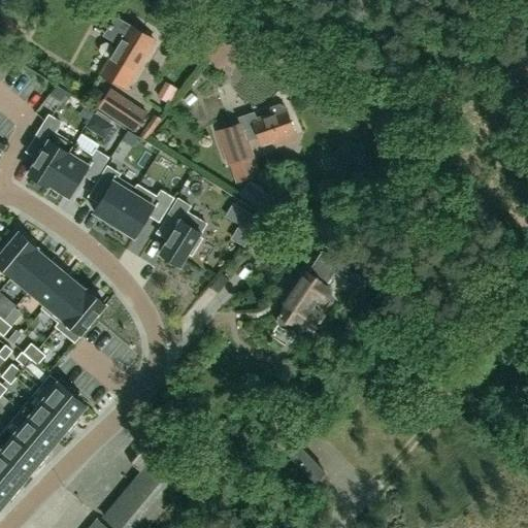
[(154,38),(142,32),(117,17),(105,34),(120,42),(110,59),(101,74),(125,88),(154,38)]
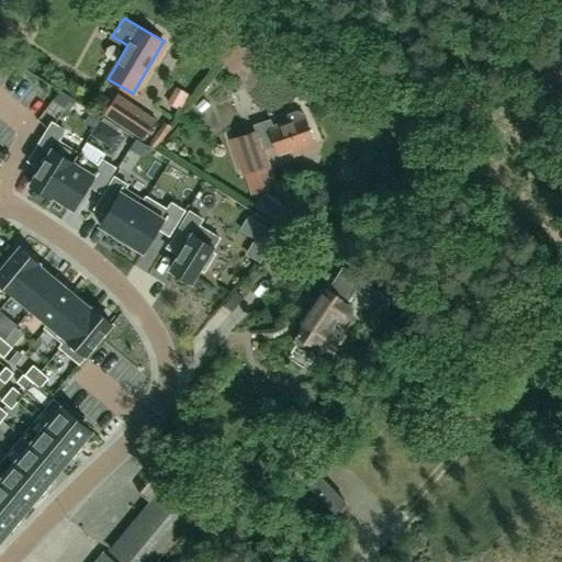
[(176,87),(167,102),(179,109),(188,93),(176,87)]
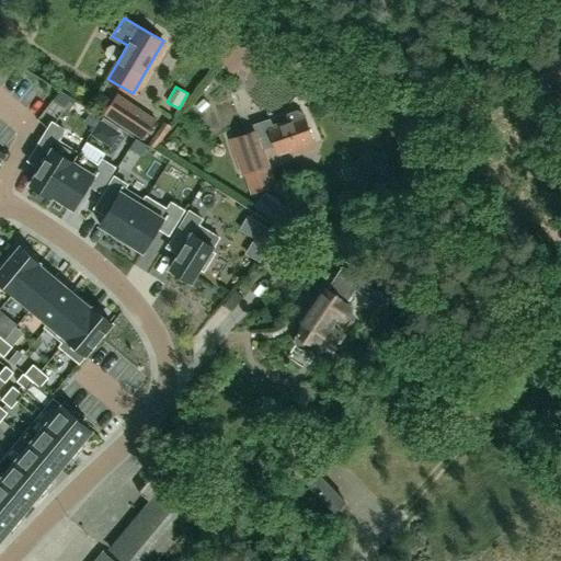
[(136,137),(142,141),(157,118),(116,93),(102,116),(136,137)]
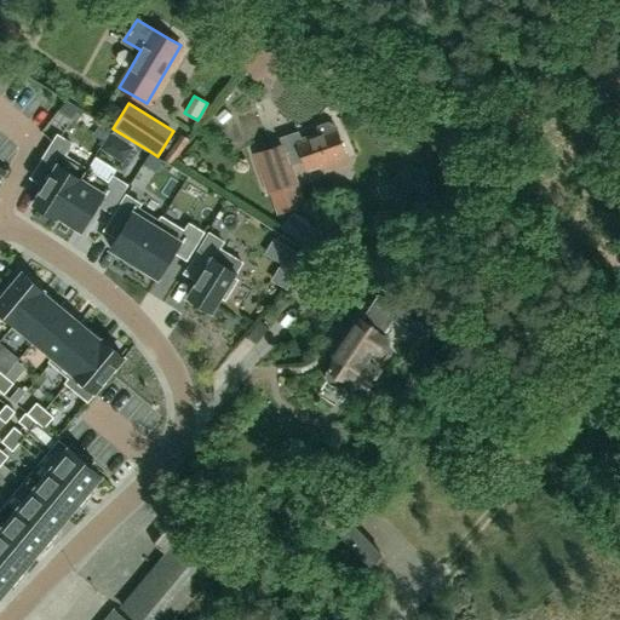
[(299,183),(292,164),(303,160),(306,170),(321,164),(323,171),(348,162),(336,127),(333,127),(329,121),(319,125),(319,135),(302,141),(298,132),(280,138),(281,143),(252,155),(267,194),(299,183)]
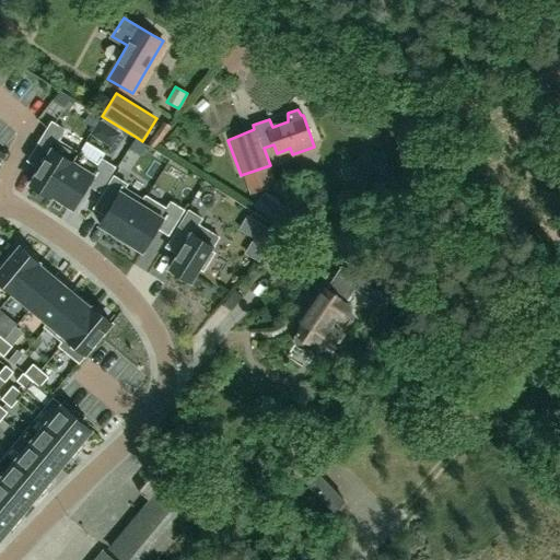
[(100,118),(90,112),(83,123),(93,128),(100,118)]
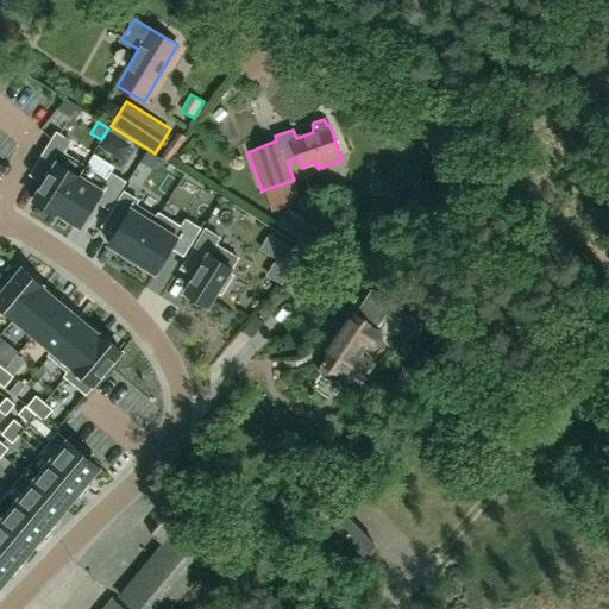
[(56,133),(30,175),(43,182),(31,200),(56,215),(57,213),(55,212),(64,196),(74,181),(83,165),(63,154),(70,142),(56,133)]
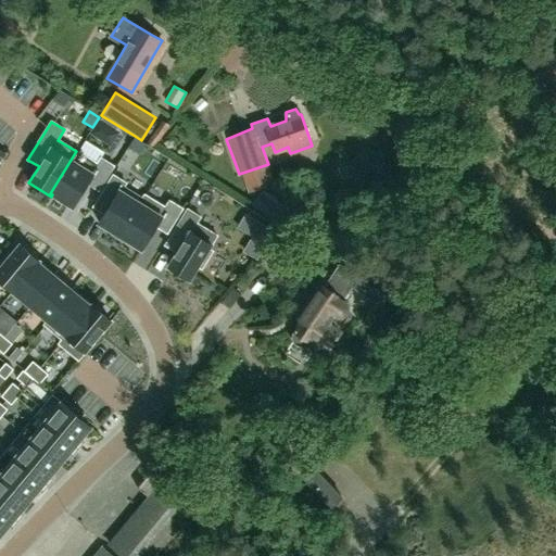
[(146,143),(141,140),(135,136),(127,148),(139,154),(146,143)]
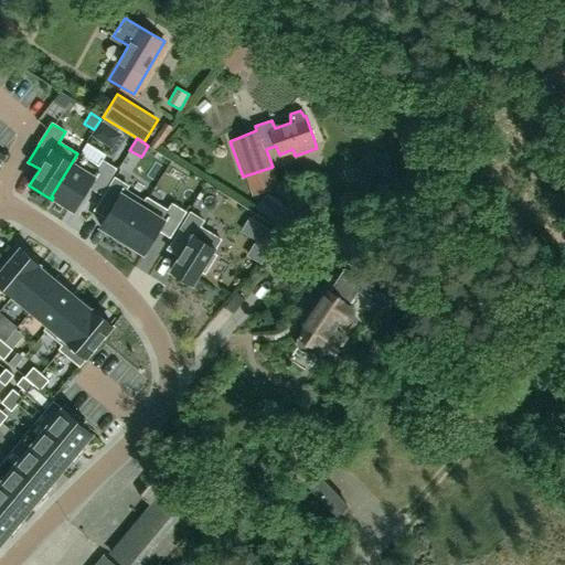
[(60,182),(51,196),(53,198),(63,204),(73,210),(81,199),(88,187),(94,190),(99,193),(107,181),(115,169),(108,164),(102,161),(98,167),(87,160),(77,153),(68,168),(60,182)]
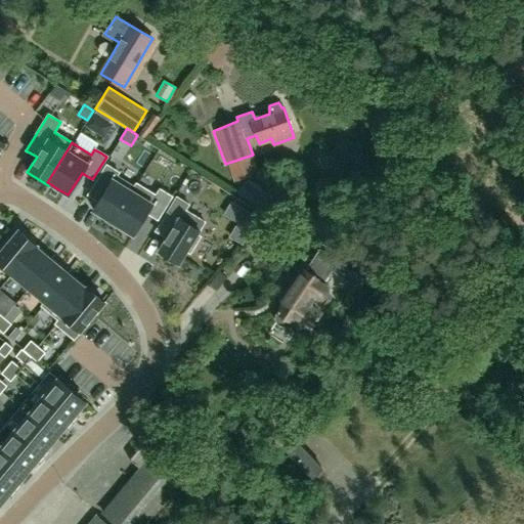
[(97,180),(88,194),(93,199),(98,202),(93,211),(102,216),(112,222),(124,203),(133,186),(125,181),(116,176),(119,173),(113,169),(106,165),(97,180)]
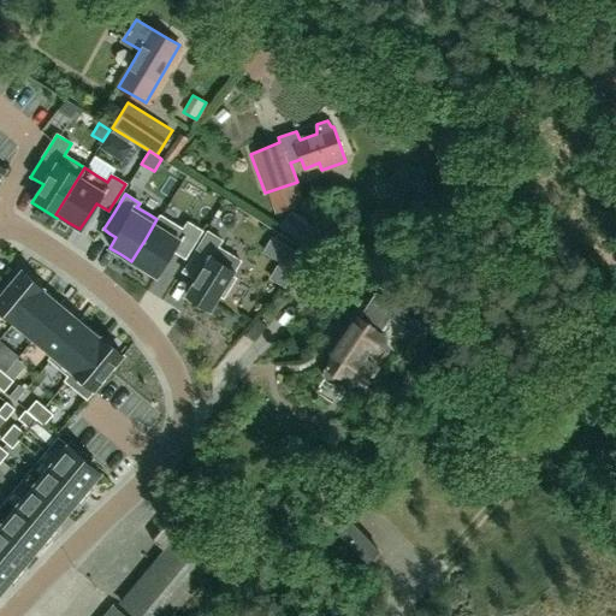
[(276,229),(306,249),(317,234),(286,213),(276,229)]
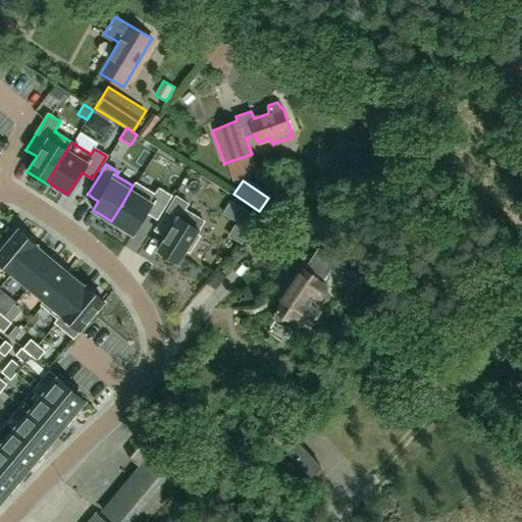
[(123,202),(111,221),(121,227),(133,235),(139,223),(146,212),(151,215),(157,219),(164,207),(170,196),(165,193),(159,189),(157,192),(155,195),(145,189),(136,183),(134,187),(133,186),(123,202)]
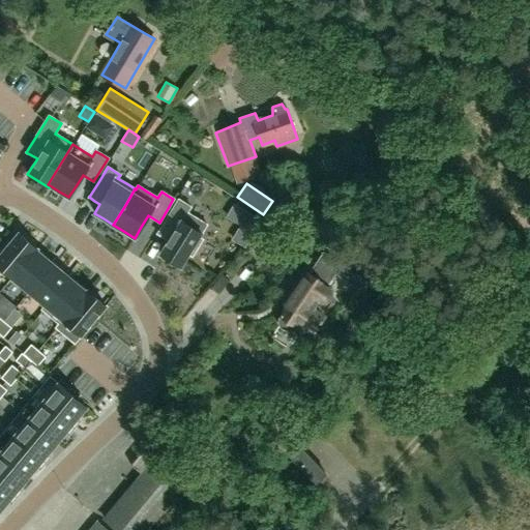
[(168,216),(157,234),(163,237),(168,240),(164,247),(159,254),(170,260),(180,267),(184,261),(188,255),(192,256),(197,248),(202,240),(199,238),(203,231),(207,225),(197,218),(187,212),(190,207),(184,203),(178,200),(168,216)]
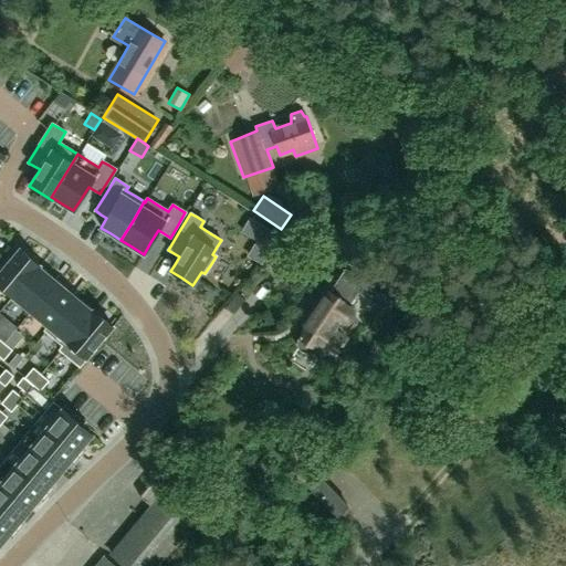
[(2,269),(0,272),(0,287),(1,287),(12,296),(24,281),(38,266),(31,261),(32,260),(25,254),(19,249),(2,269)]
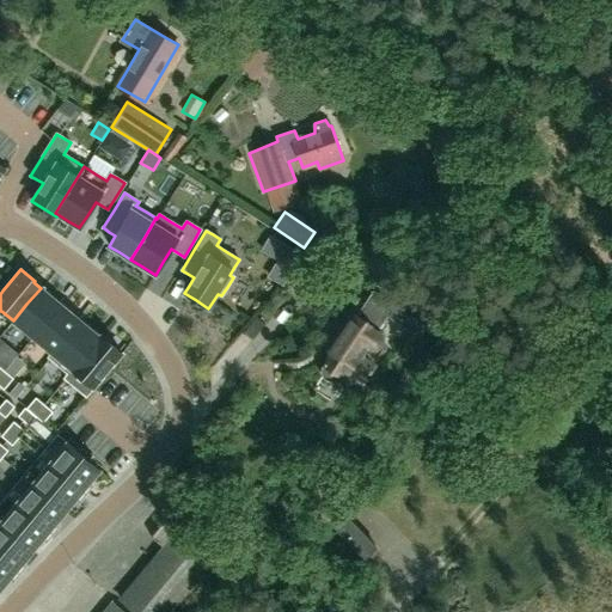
[(306,304),(323,282),(308,270),(292,292),(306,304)]
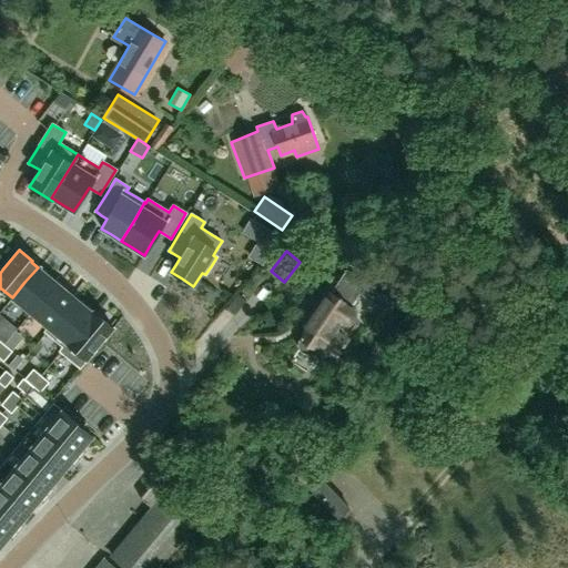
[(24,282),(12,297),(21,305),(30,313),(43,297),(56,282),(47,275),(38,267),(24,282)]
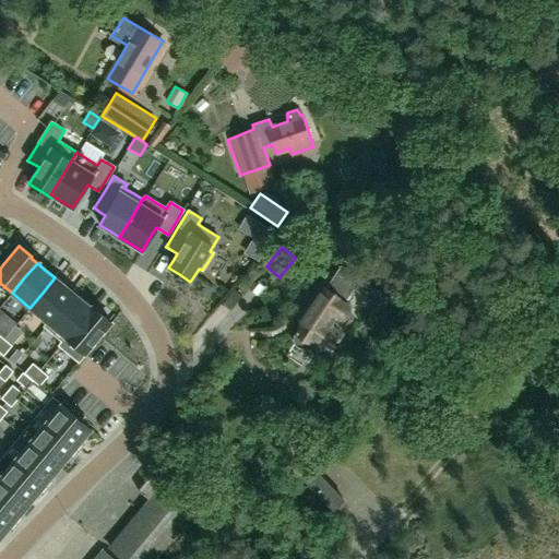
[(326,352),(326,353),(341,332),(329,325),(334,316),(340,318),(343,317),(345,317),(346,316),(347,314),(348,311),(348,310),(347,307),(346,306),(343,302),(359,277),(341,265),(325,287),(295,333),(294,335),(293,341),(295,344),(300,348),(302,348),(305,347),(307,347),(309,346),(310,344),(313,346),(314,344),(326,352)]
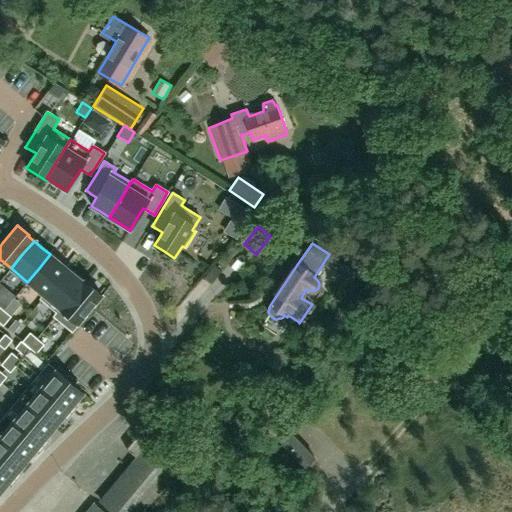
[(39,268),(27,282),(35,289),(43,295),(44,296),(55,282),(67,268),(50,254),(39,268)]
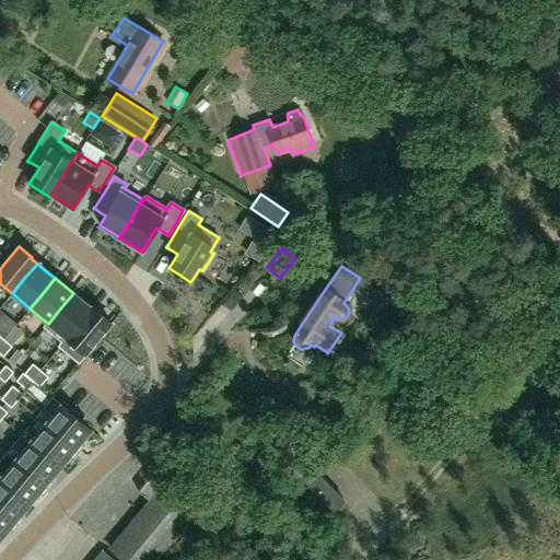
[(47,323),(44,327),(54,335),(62,342),(77,326),(91,308),(82,301),(73,293),(60,308),(48,324),(47,323)]
